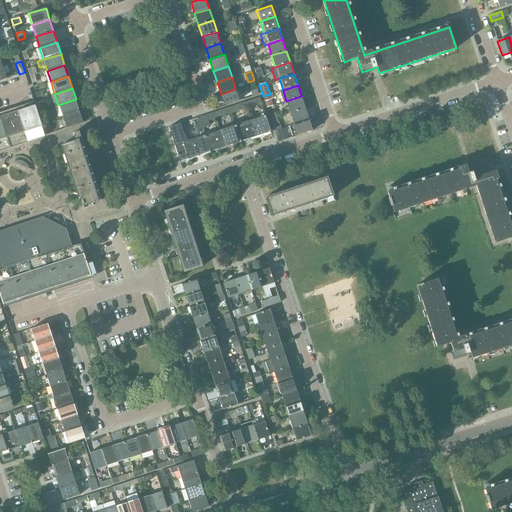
[(235,89),(221,94),(224,105),(239,100),(235,89)]
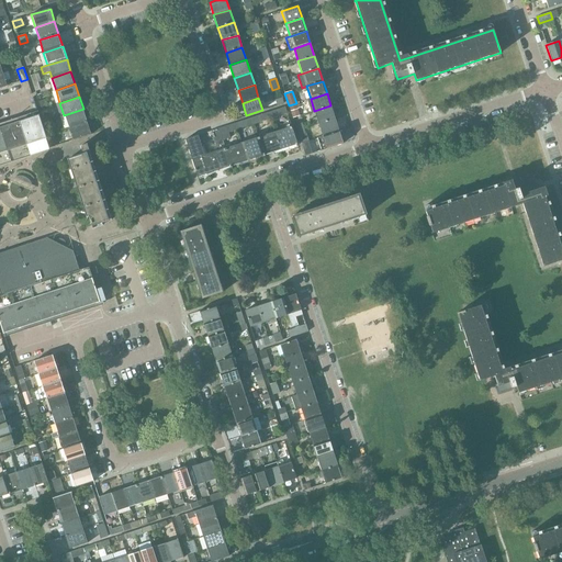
[(314,111),(318,124),(335,119),(330,105),(314,111)]
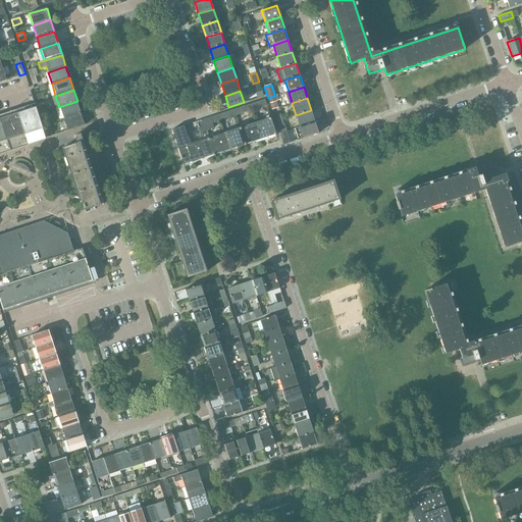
[(256,102),(258,108),(267,106),(265,99),(256,102)]
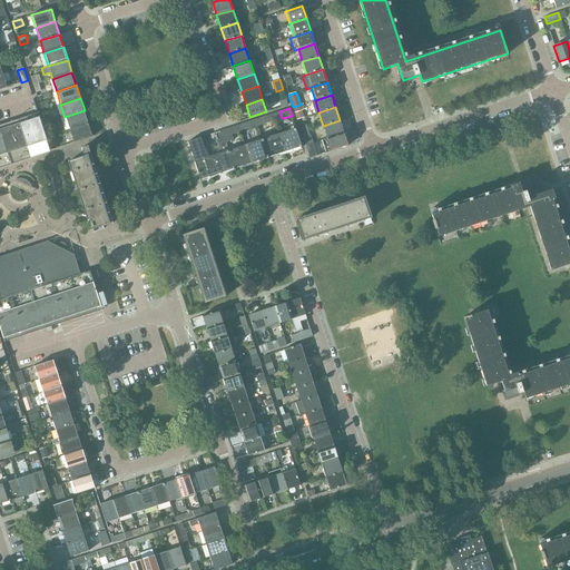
[(65,117),(69,130),(89,124),(85,110),(65,117)]
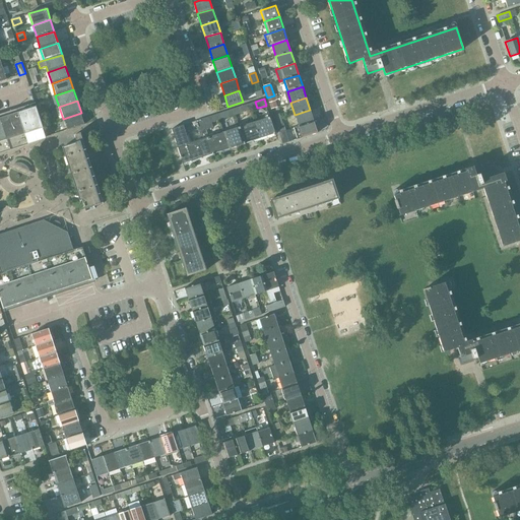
[(35,104),(17,110),(27,143),(46,137),(44,131),(42,125),(41,121),(35,104)]
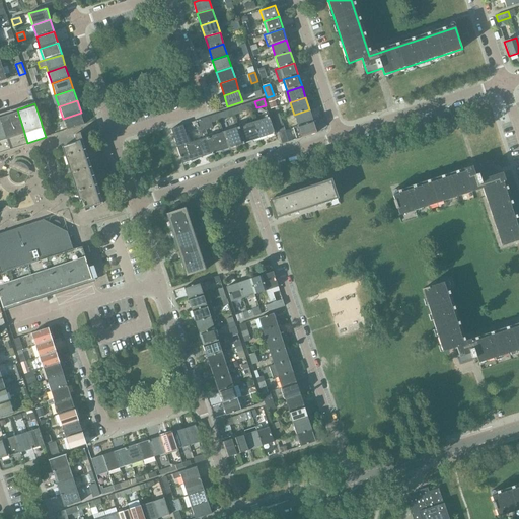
[(240,106),(232,108),(234,115),(242,113),(240,106)]
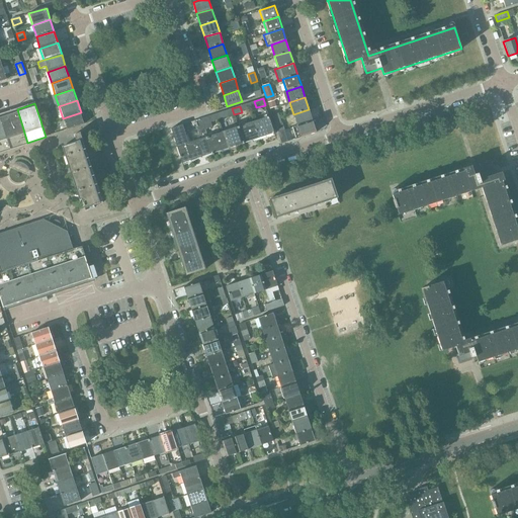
[(234,114),(232,108),(224,111),(226,117),(234,114)]
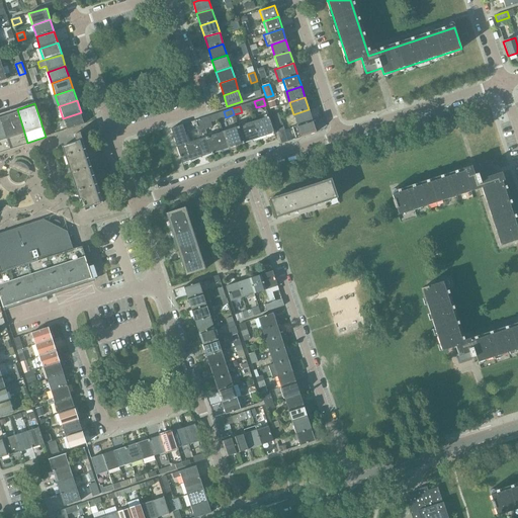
[(17,109),(0,114),(0,116),(10,148),(27,143),(17,109)]
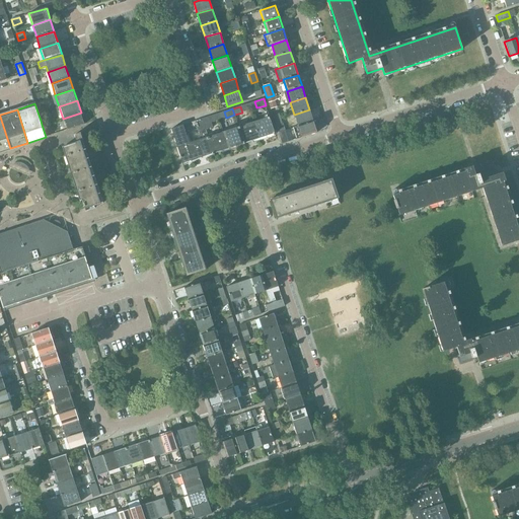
[(294,115),(298,126),(313,121),(309,109),(294,115)]
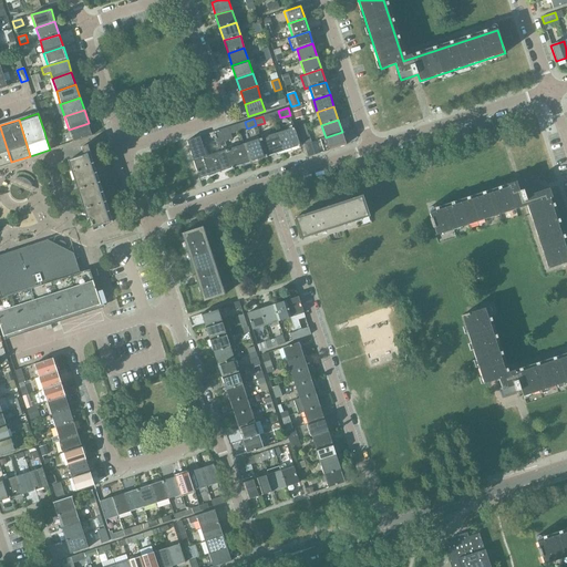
[(89,123),(69,130),(73,142),(92,135),(89,123)]
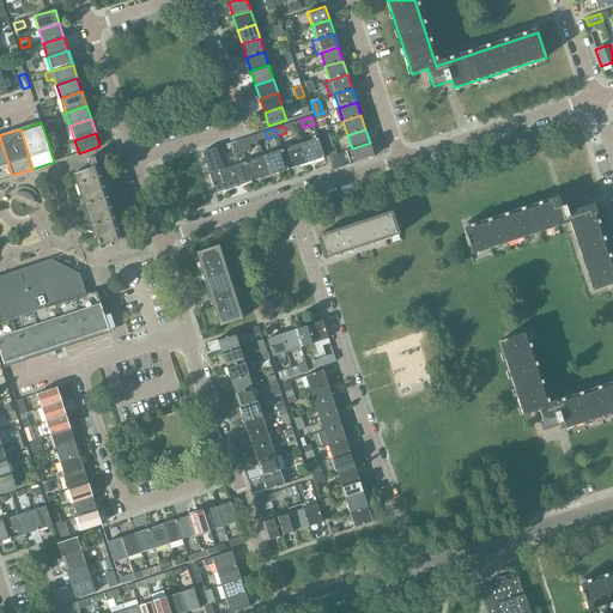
[(0,138),(0,178),(12,175),(0,138)]
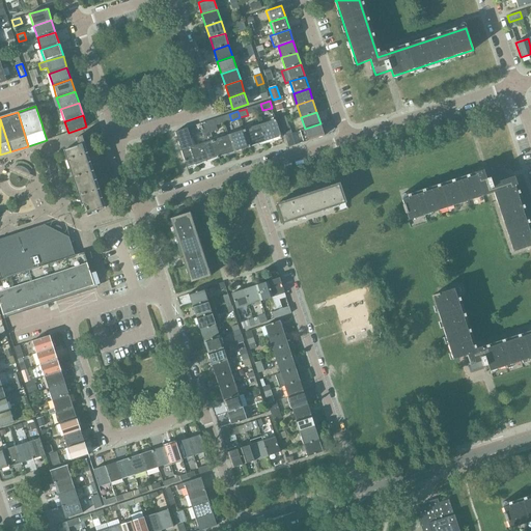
[(214,119),(206,121),(211,133),(218,131),(214,119)]
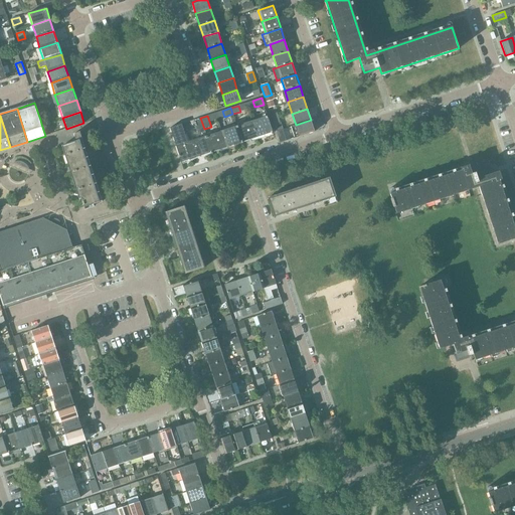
[(251,121),(258,138),(273,133),(268,116),(251,121)]
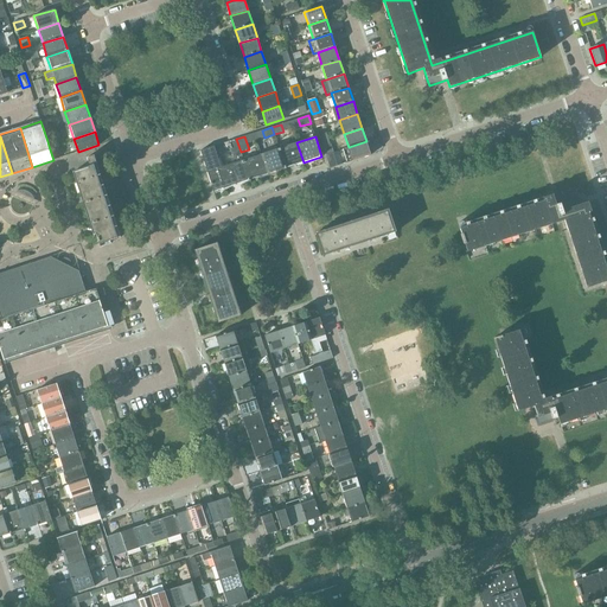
[(235,164),(225,166),(231,185),(249,179),(243,160),(241,152),(236,139),(228,141),(235,164)]
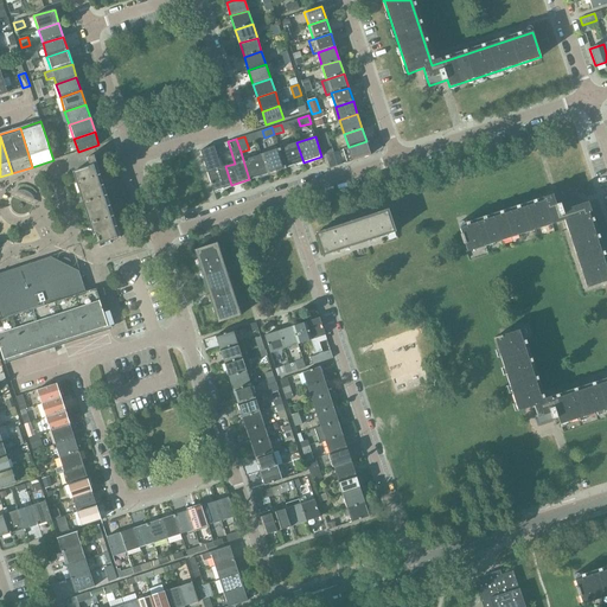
[(321,141),(326,155),(333,153),(328,139),(321,141)]
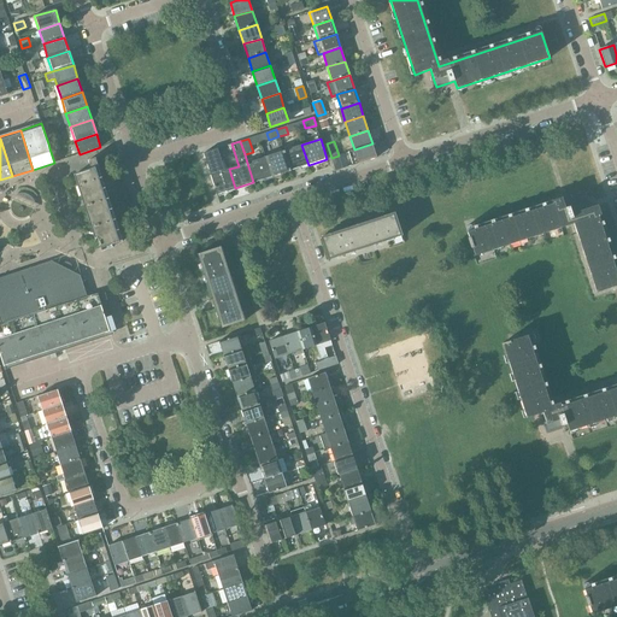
[(372,144),(354,150),(359,164),(377,158),(372,144)]
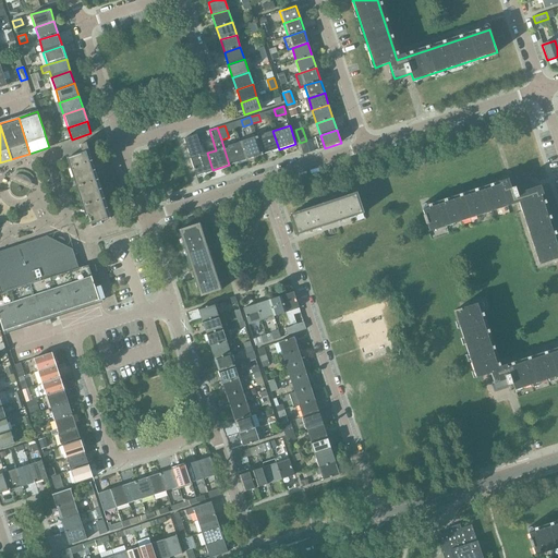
[(256,136),(263,154),(279,149),(273,131),(256,136)]
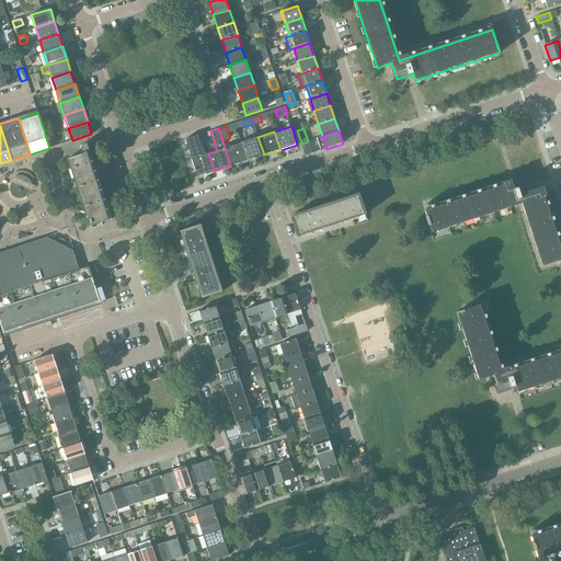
[(214,171),(208,153),(204,155),(197,135),(185,139),(192,159),(197,176),(214,171)]
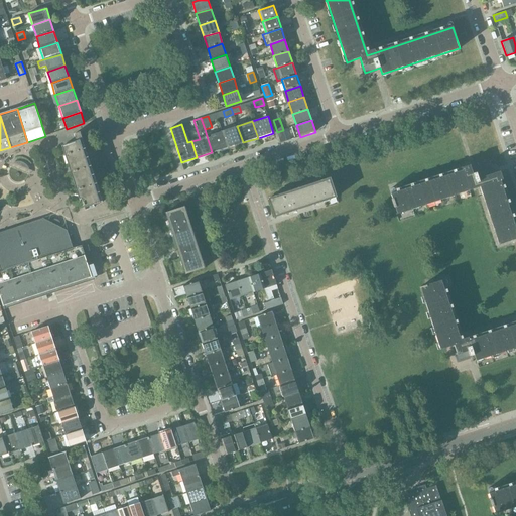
[(222,131),(227,147),(243,142),(237,126),(222,131)]
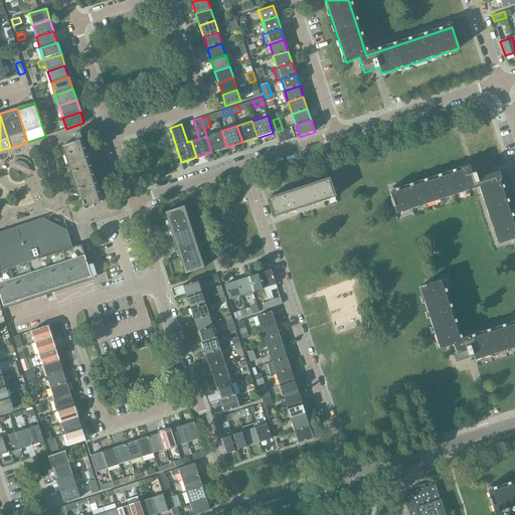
[(283,130),(277,132),(280,143),(291,140),(288,133),(285,135),(283,130)]
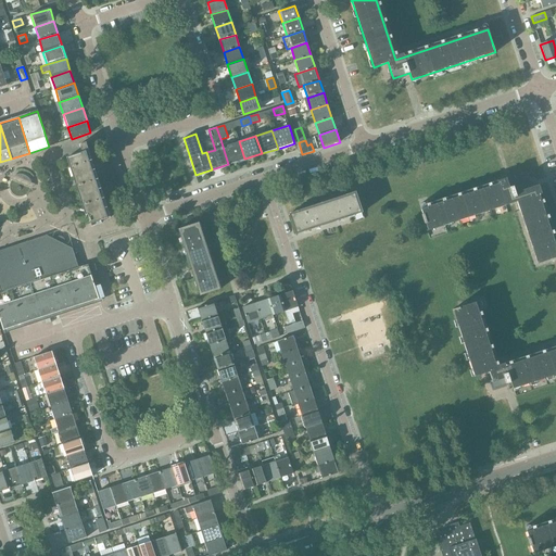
[(223,147),(228,164),(244,159),(239,141),(223,147)]
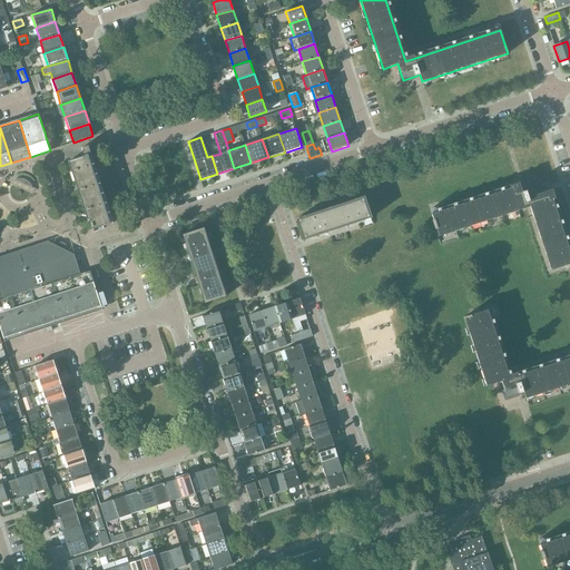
[(88,146),(81,148),(85,156),(68,161),(88,220),(90,219),(94,232),(95,232),(94,229),(114,223),(88,146)]
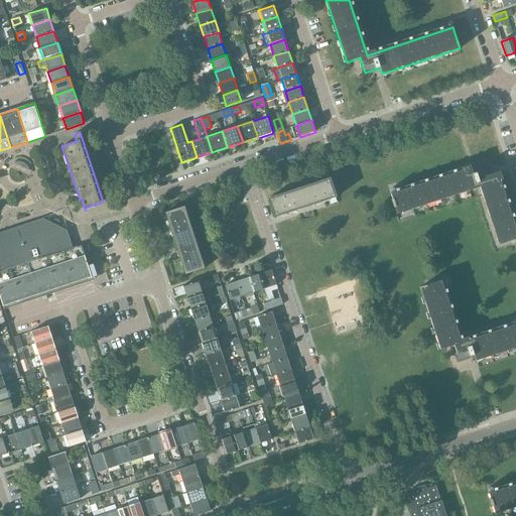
[(473,174),(470,165),(462,168),(463,170),(391,194),(392,199),(391,200),(394,208),(395,208),(397,214),(396,214),(396,215),(480,187),(499,245),(515,239),(515,230),(500,180),(502,179),(500,171),(490,174),(489,168),(473,174)]
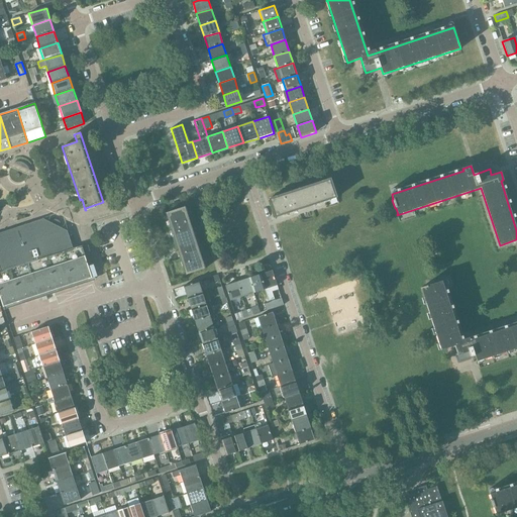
[(330,179),(315,184),(300,189),(306,208),(337,198),(330,179)]
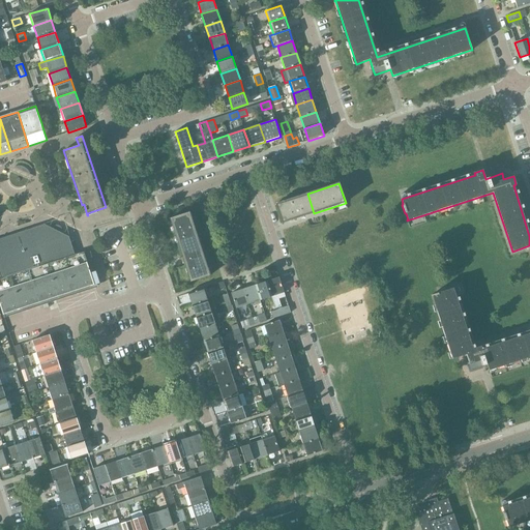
[(307,194),(292,199),(275,204),(283,224),(314,213),(307,194)]
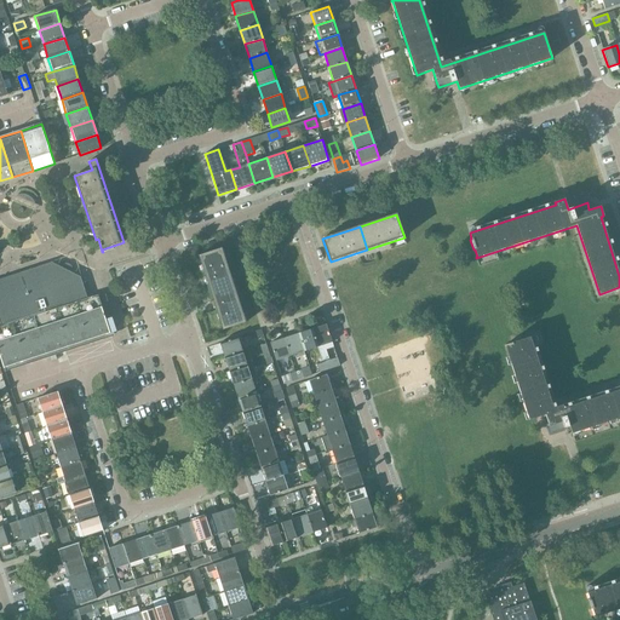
[(211,291),(223,329),(246,322),(222,248),(199,256),(211,291)]
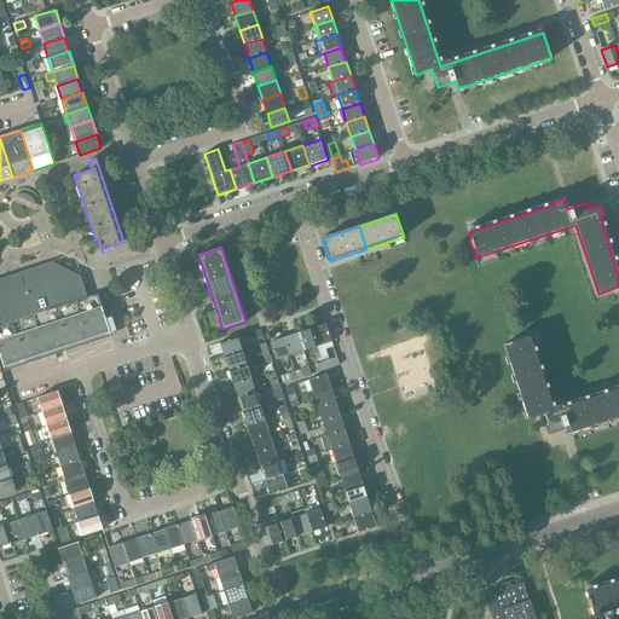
[(0,278),(0,320),(3,328),(13,324),(34,317),(56,310),(77,304),(88,300),(80,277),(73,272),(73,268),(71,265),(68,262),(63,264),(61,266),(52,262),(0,278)]
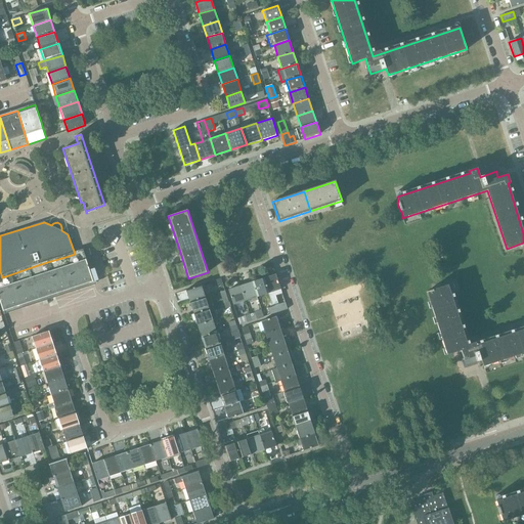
[(88,249),(75,254),(66,257),(76,290),(94,284),(88,267),(94,265),(88,249)]
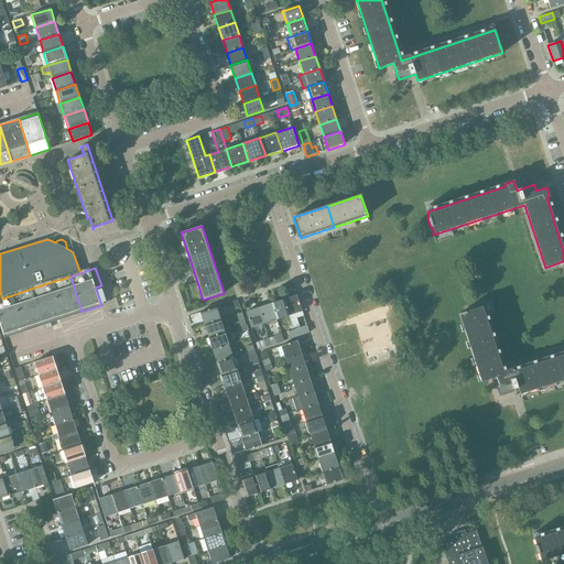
[(63,318),(82,312),(71,277),(51,282),(63,318)]
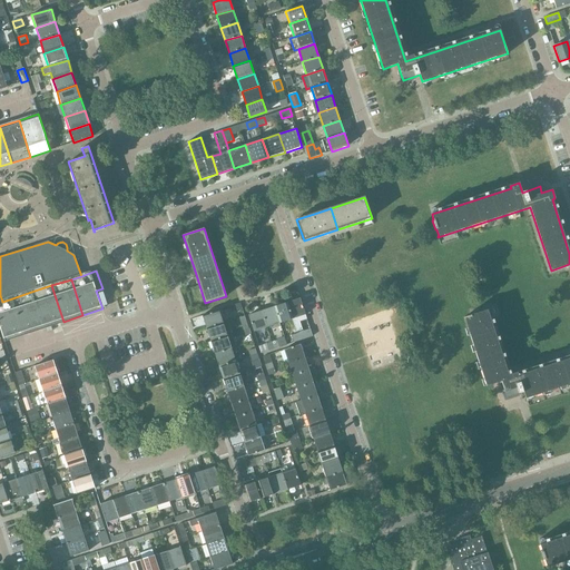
[(51,285),(31,292),(43,328),(64,322),(51,285)]
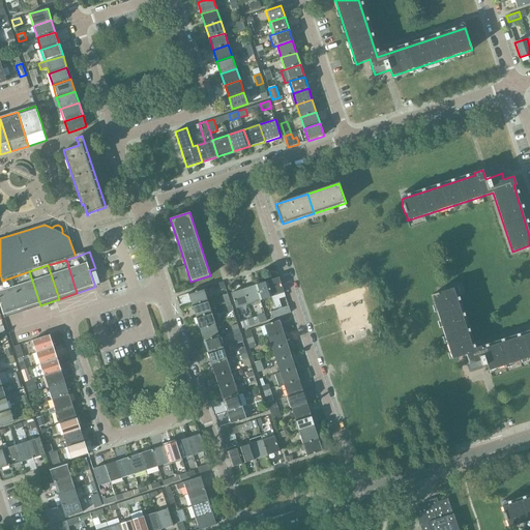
[(29,271),(11,277),(23,312),(40,305),(29,271)]
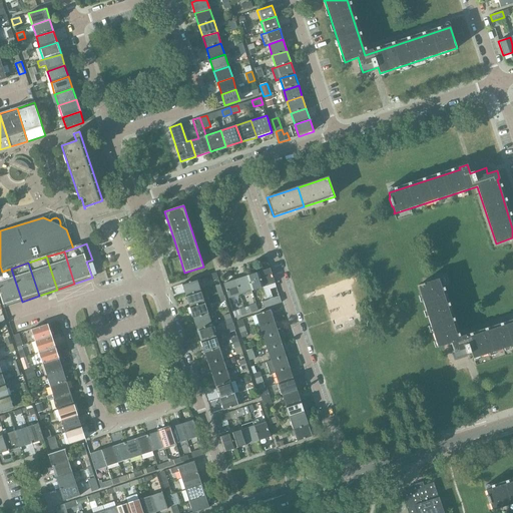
[(11,269),(2,272),(0,272),(0,295),(4,307),(22,302),(11,269)]
